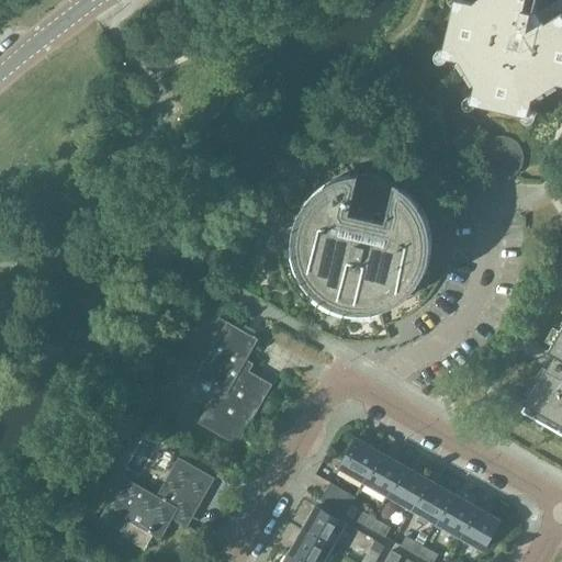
[(475,86),(471,103),(529,116),(532,99),(558,83),(561,85),(561,13),(546,23),(538,10),(525,7),(526,0),(478,0),(473,3),(459,0),(456,0),(442,57),(460,62),(475,86)]
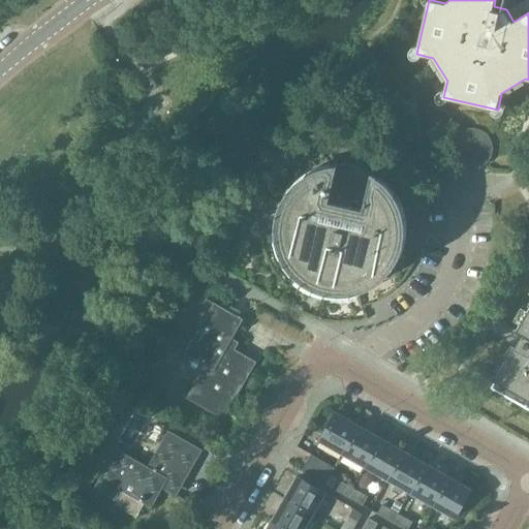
[(352,165),(337,165),(310,174),(286,195),(277,221),(280,251),(291,272),(308,285),(330,294),(351,294),(370,288),(385,278),(398,262),(404,247),(407,232),(405,217),(401,204),(394,190),(381,179),(367,169),(352,165)]
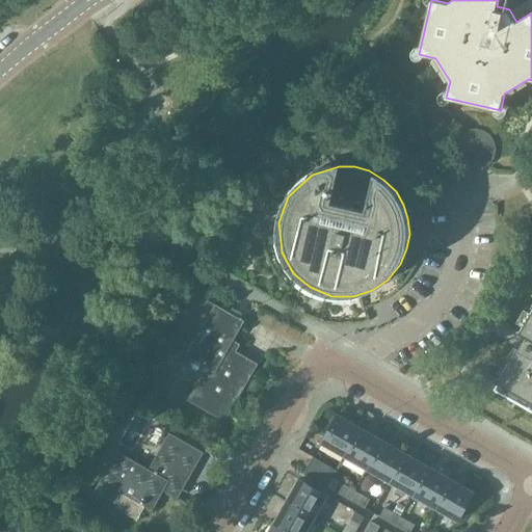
[(190,400),(223,421),(256,367),(228,351),(244,323),(216,307),(188,355),(206,366),(207,364),(211,366),(190,400)]
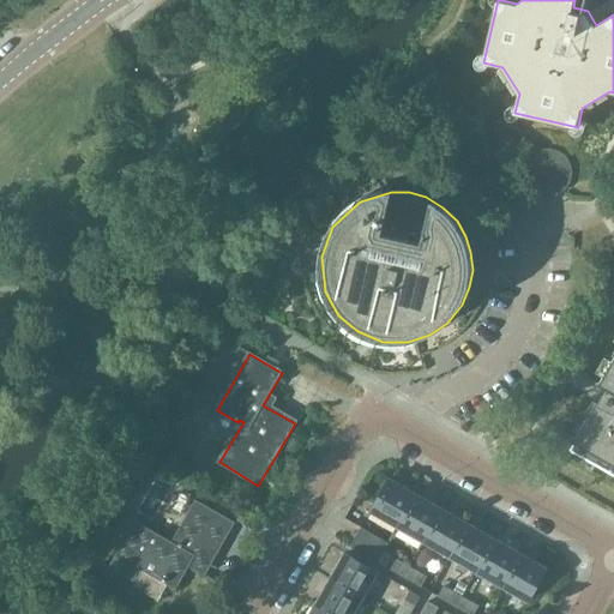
[(613,357),(600,384),(607,389),(599,402),(597,402),(570,450),(613,475),(613,357)]
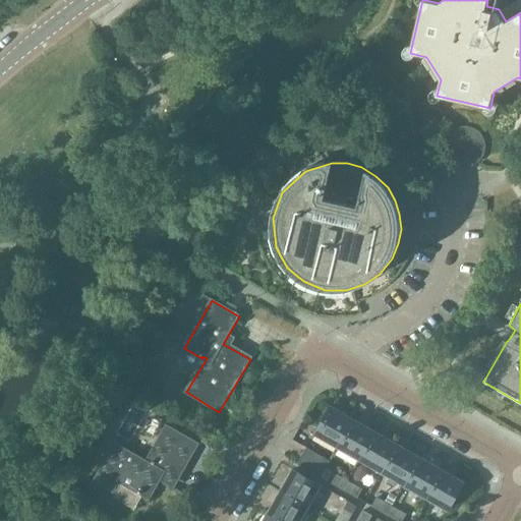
[(315,435),(338,448),(353,420),(331,407),(315,435)]
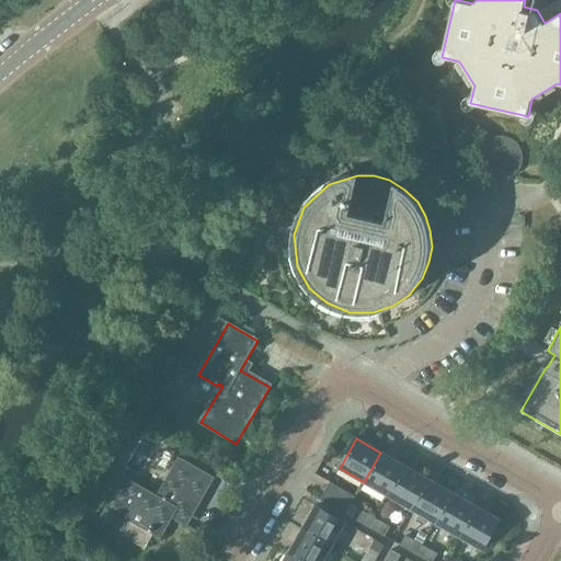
[(404,466),(380,453),(364,482),(388,495),(404,466)]
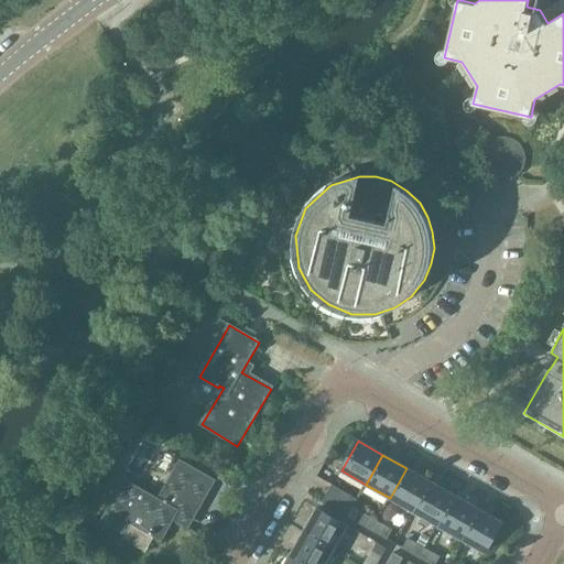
[(159,499),(125,479),(107,511),(162,542),(180,512),(193,519),(214,481),(180,462),(159,499)]
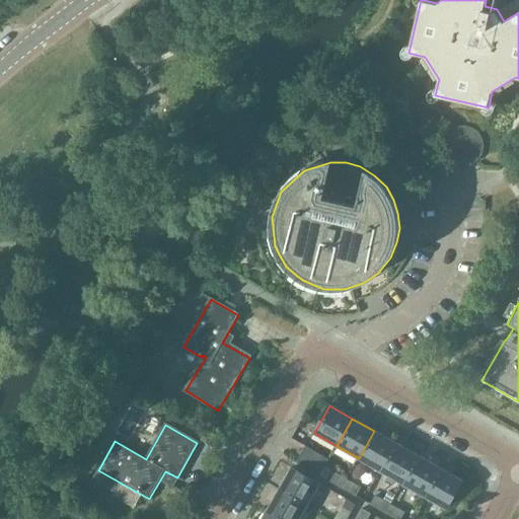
[(395,444),(374,431),(359,458),(380,470),(395,444)]
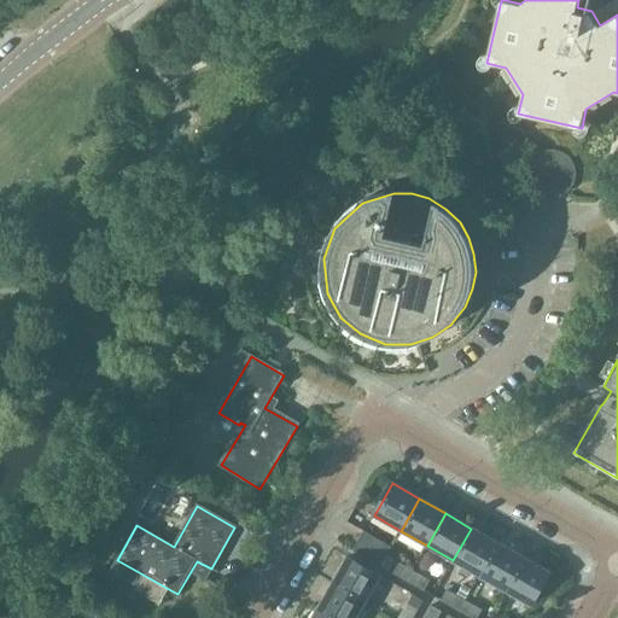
[(497,543),(471,529),(453,560),(479,576),(497,543)]
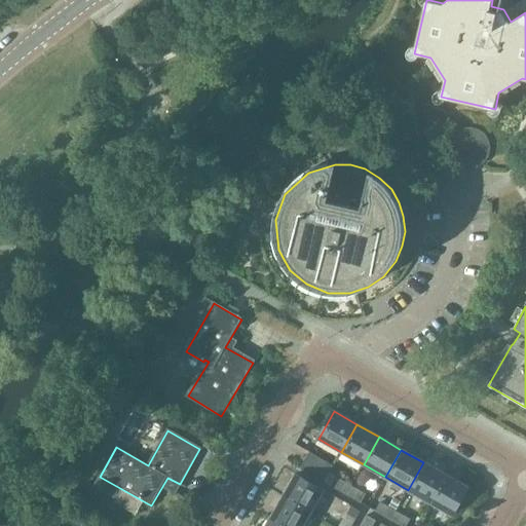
[(408,490),(430,502),(446,475),(423,462),(408,490)]
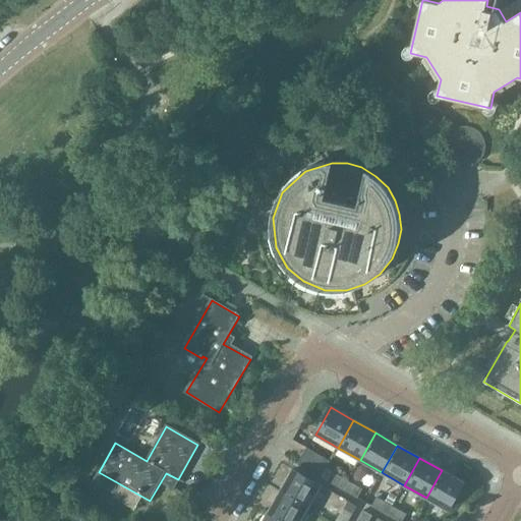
[(280,493),(307,509),(321,486),(293,470),(280,493)]
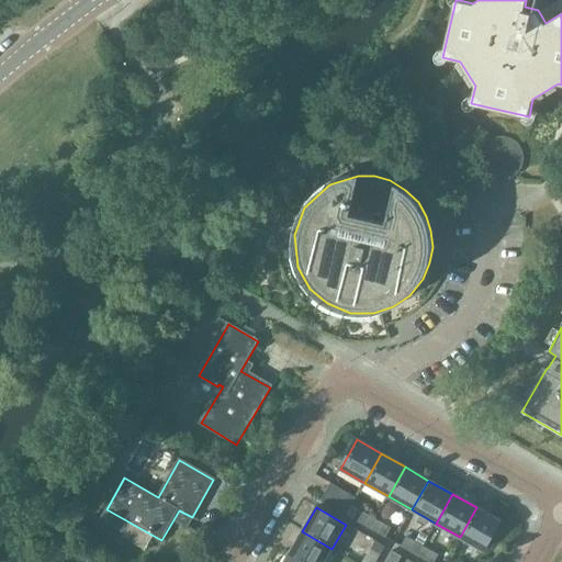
[(476,507),(460,537),(484,551),(501,521),(476,507)]
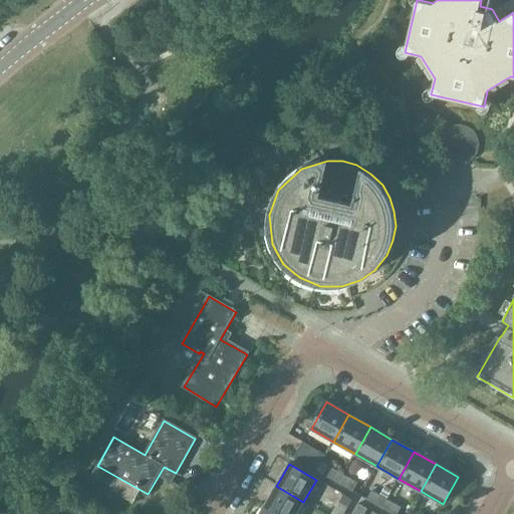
[(343,475),(328,467),(323,476),(337,484),(343,475)]
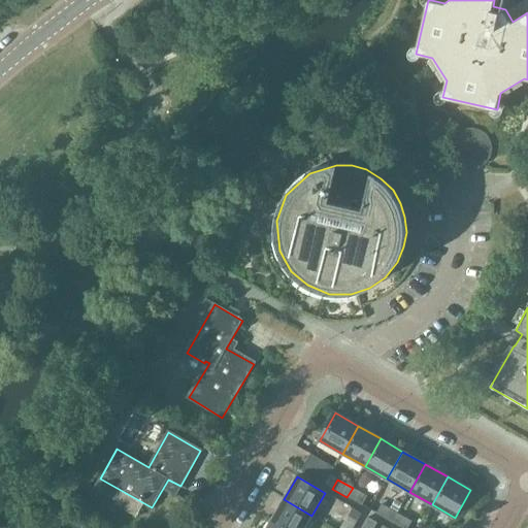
[(367,496),(353,488),(347,497),(362,505),(367,496)]
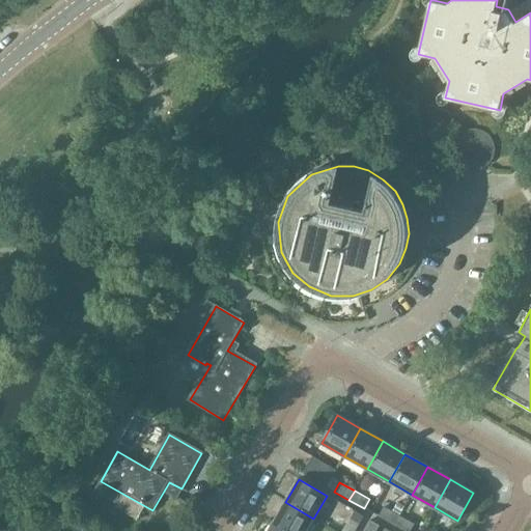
[(306,530),(313,519),(285,502),(273,525),(283,530),(306,530)]
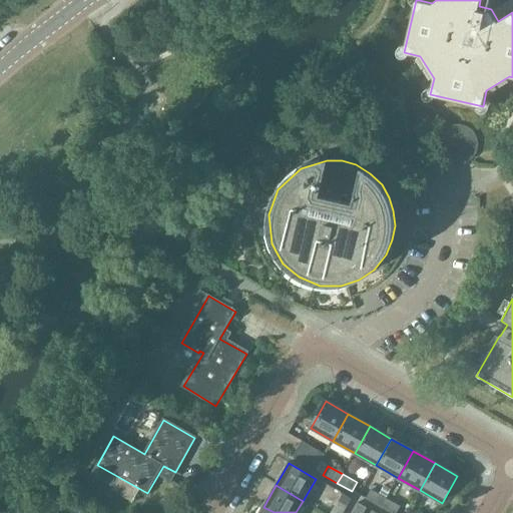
[(386,499),(371,490),(366,499),(381,508),(386,499)]
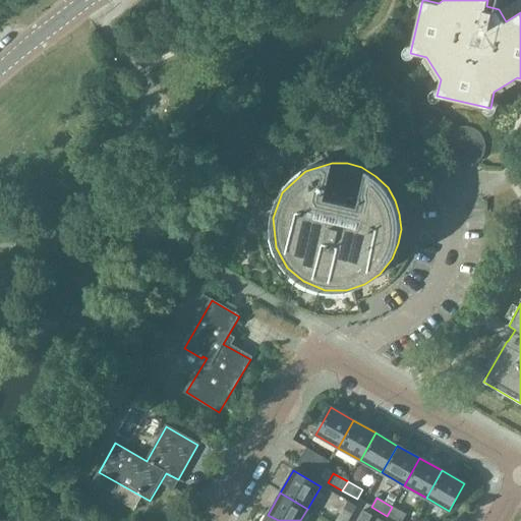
[(403,520),(407,515),(392,507),(387,516),(396,520),(403,520)]
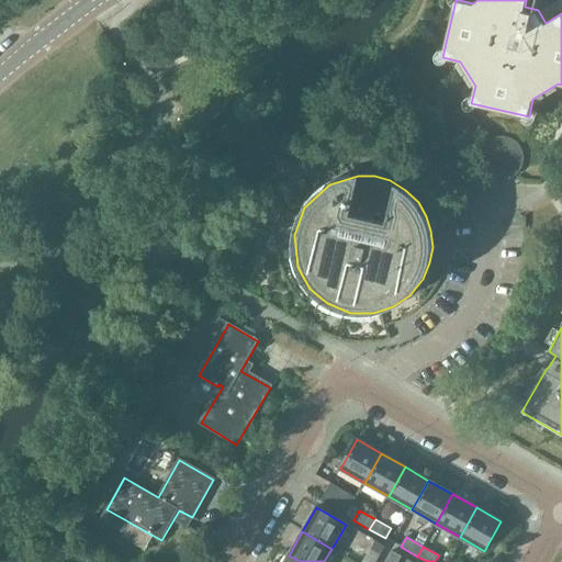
[(378,561),(381,555),(371,550),(363,561),(378,561)]
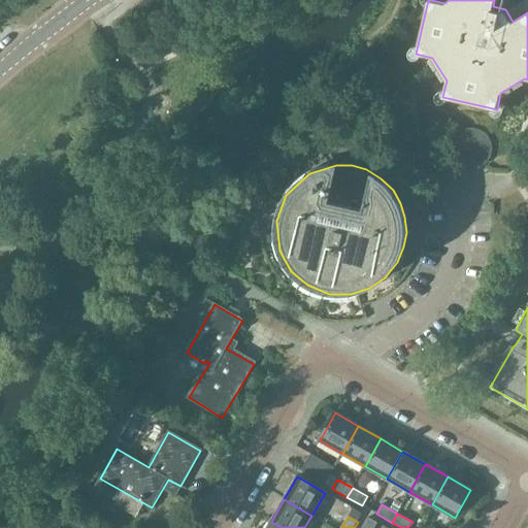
[(375,527),(378,523),(369,518),(363,527),(375,527)]
